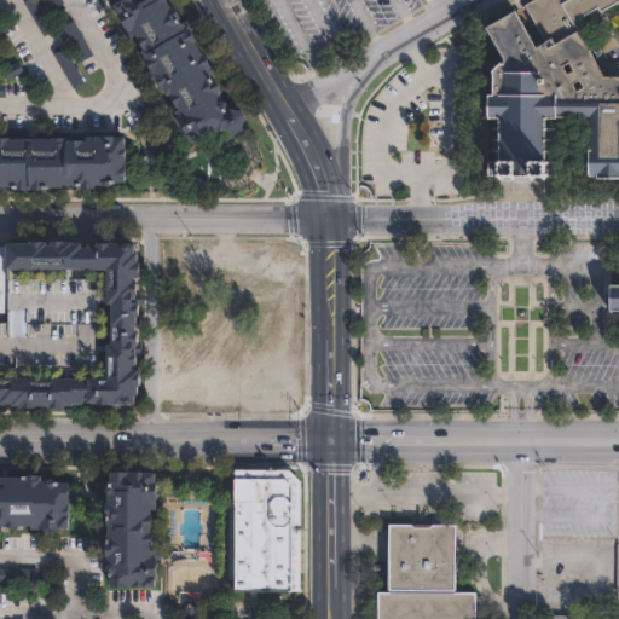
[(169,0),(235,115),(189,140),(116,13),(139,0),(169,0)]
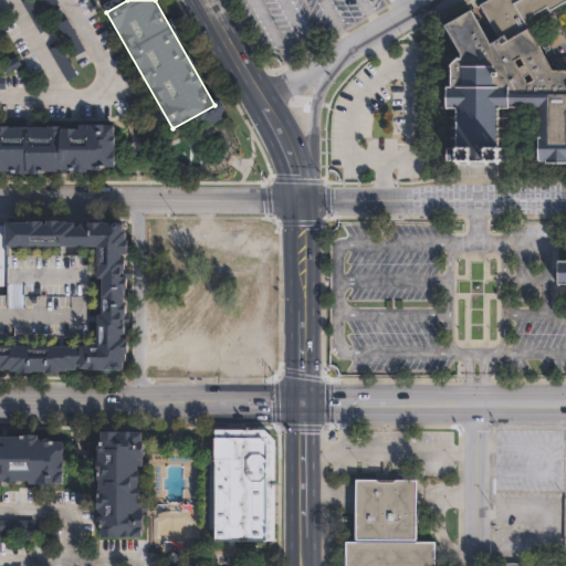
[(551,69),(565,69),(565,164),(543,164),(543,163),(535,163),(535,107),(499,107),(499,149),(505,149),(505,160),(496,160),(496,164),(451,164),(451,160),(444,160),(444,148),(449,148),(450,107),(442,107),(442,84),(449,84),(449,64),(457,54),(440,25),(483,0),(564,0),(524,23),(551,69)]
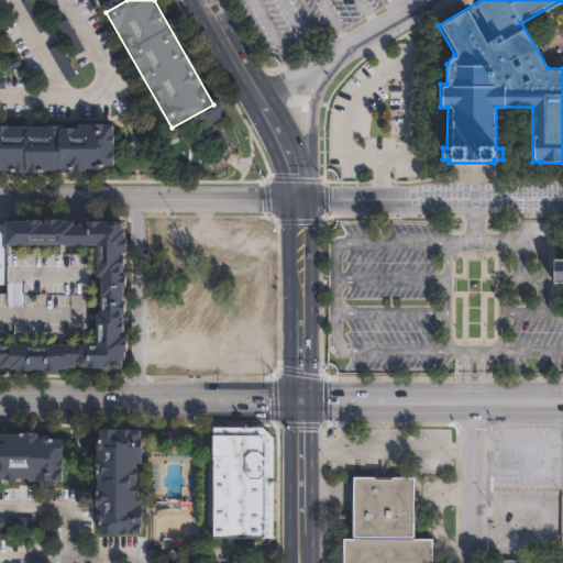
[(78,66),(89,61),(68,17),(57,22),(78,66)]
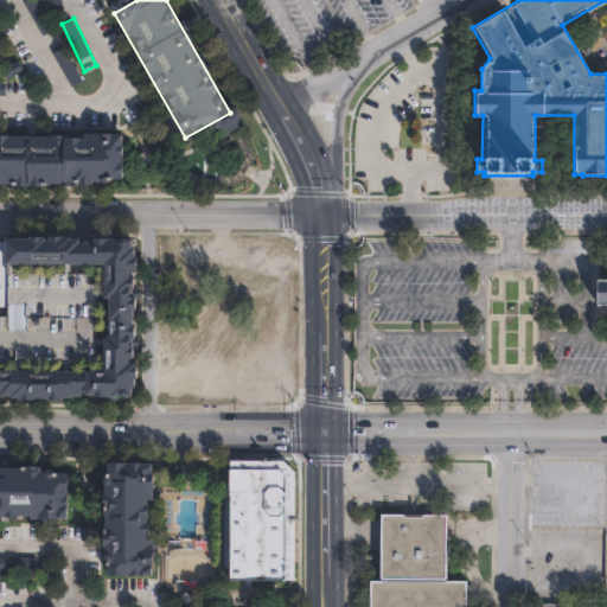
[(81,78),(64,45),(52,51),(70,84),(81,78)]
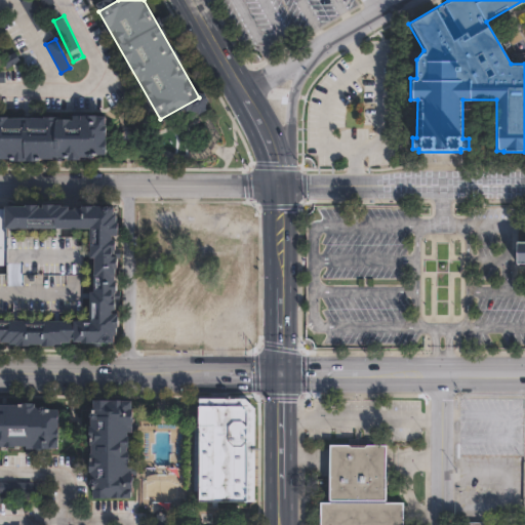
[(1,61),(7,68),(19,59),(14,51),(1,61)]
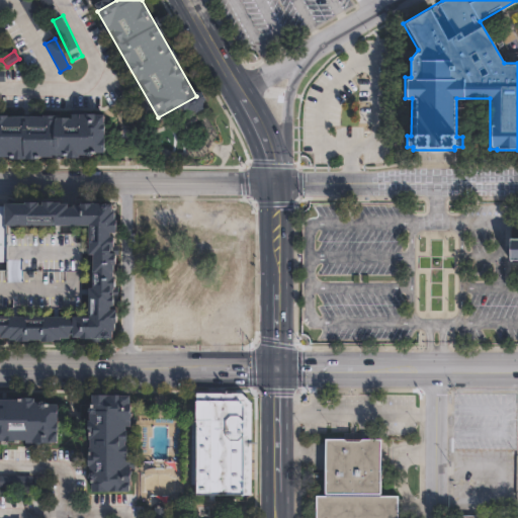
[(0,111),(105,112),(104,154),(0,152),(0,111)]
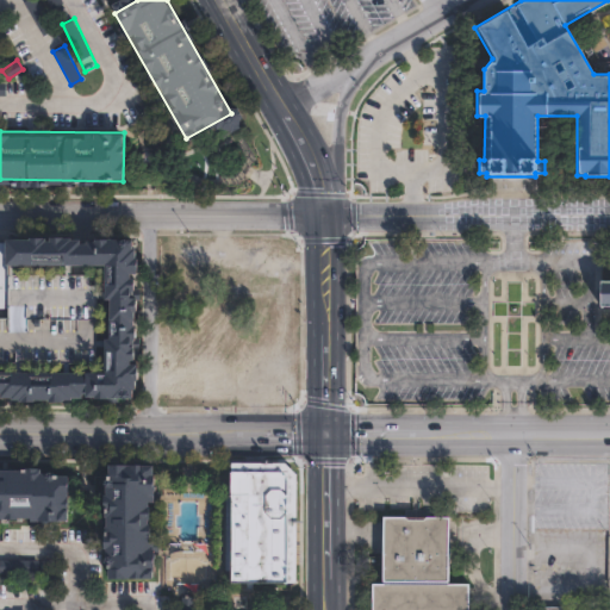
[(136,238),(135,288),(139,288),(138,302),(135,302),(135,363),(137,363),(137,383),(135,383),(135,391),(131,391),(131,402),(93,400),(93,399),(70,399),(70,403),(0,402),(0,373),(104,374),(104,340),(109,341),(109,303),(104,303),(104,267),(80,267),(7,267),(7,242),(7,236),(14,236),(14,237),(70,237),(70,240),(79,240),(79,244),(80,244),(85,244),(85,241),(93,241),(93,238),(136,238)]
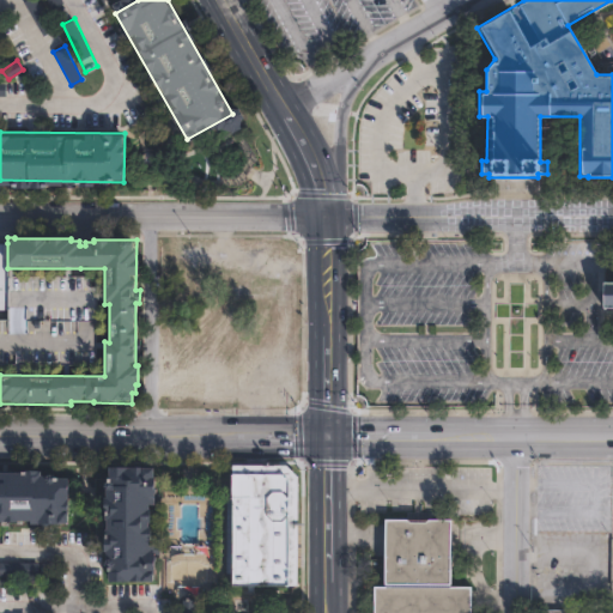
[(93,365),(0,364),(0,319),(7,320),(7,310),(7,277),(82,278),(95,278),(93,365)]
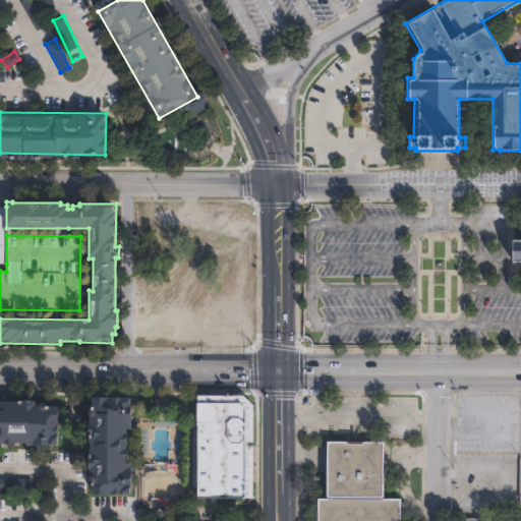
[(520,262),(511,262),(511,238),(520,238),(520,262)]
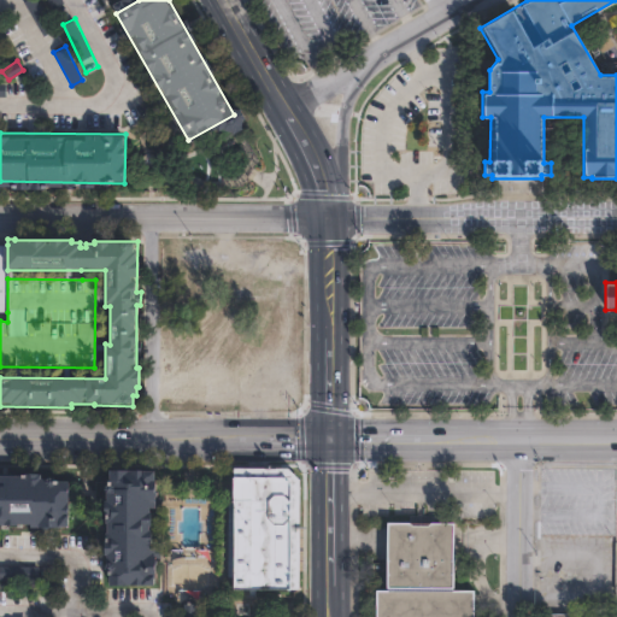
[(228,576),(234,576),(234,588),(299,589),(300,468),(229,466),(228,576)]
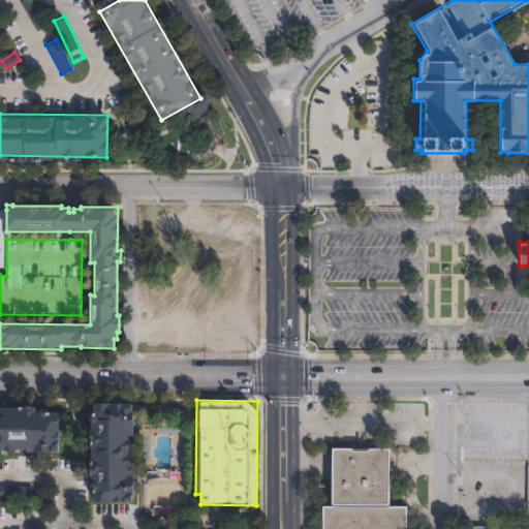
[(91,501),(132,501),(133,403),(92,402),(91,501)]
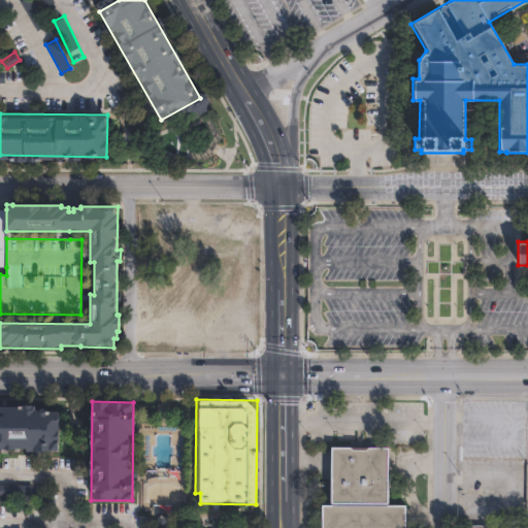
[(52,453),(0,452),(0,410),(53,411),(52,453)]
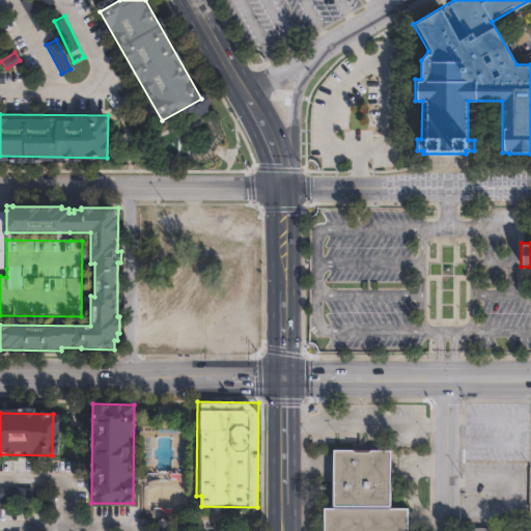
[(392,450),(392,509),(410,509),(410,530),(325,530),(325,507),(334,507),(333,450),(392,450)]
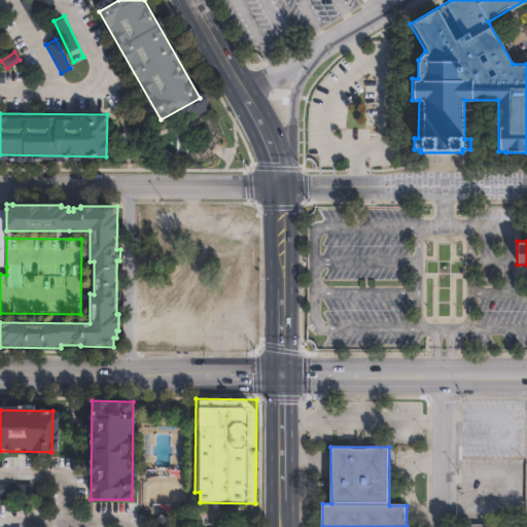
[(31,494),(0,494),(0,483),(31,483),(31,494)]
